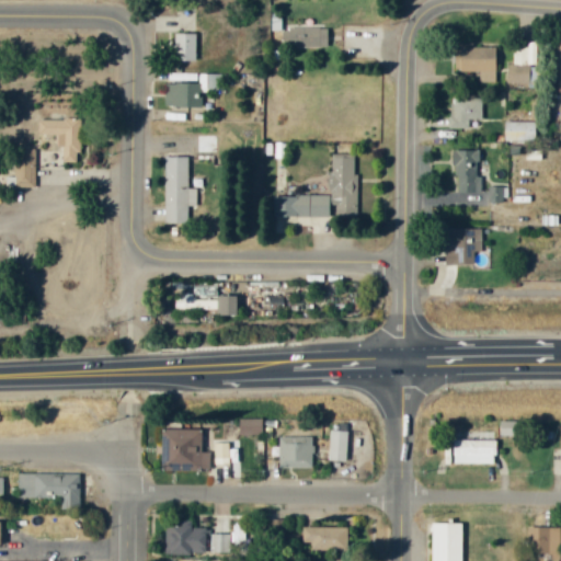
[(327,48),(328,27),(285,26),(285,47),(327,48)]
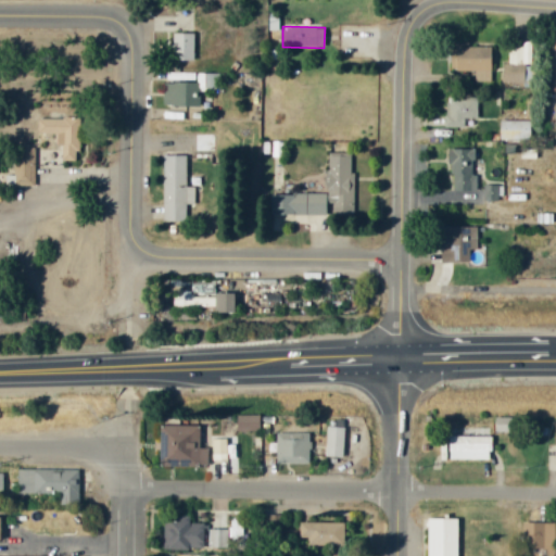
[(172,60),(192,60),(193,34),(172,33),(172,60)]
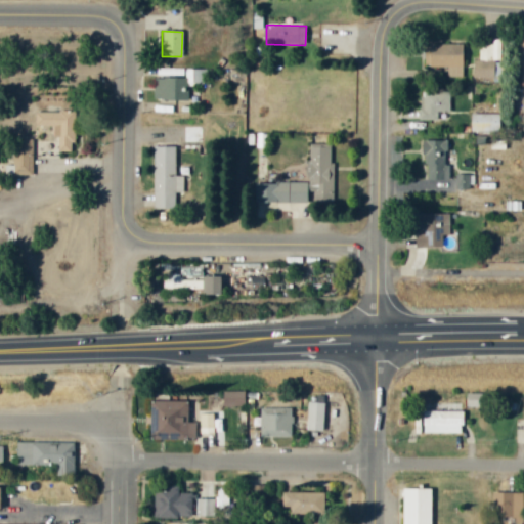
[(493,79),(493,60),(498,60),(499,39),(491,39),(490,44),(479,44),(479,60),(473,60),(472,78),(493,79)]
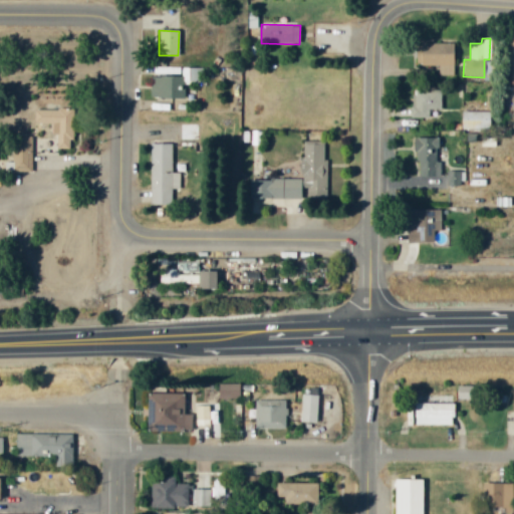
[(453,43),(452,73),(438,73),(438,65),(421,65),(421,62),(418,62),(418,45),(422,45),(422,43),(453,43)]
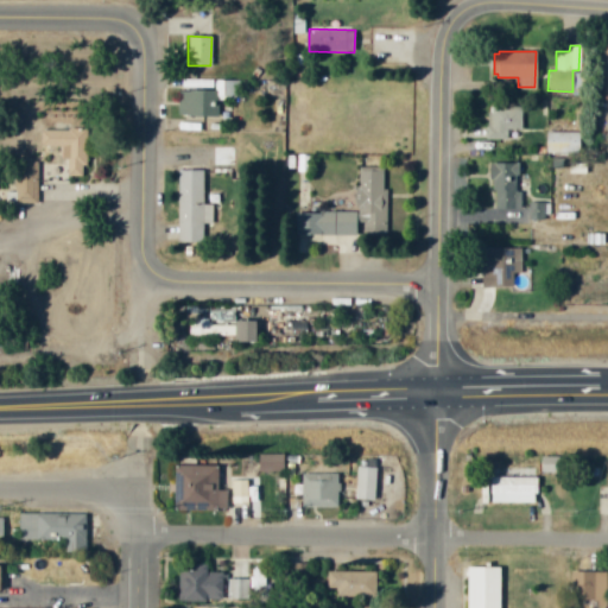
[(177,90),(178,116),(217,116),(217,99),(240,99),(240,80),(214,80),(214,90),(177,90)]
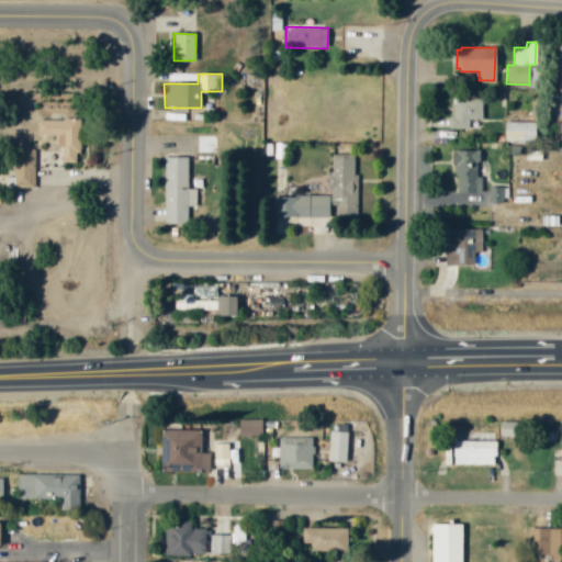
[(454,99),(481,98),(481,117),(469,117),(469,127),(449,127),(449,116),(451,116),(450,103),(454,103),(454,99)]
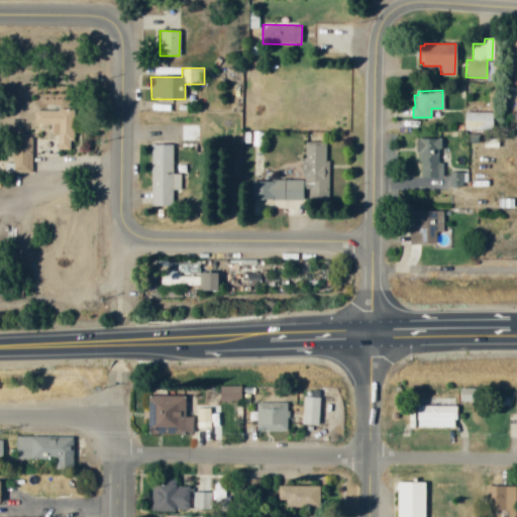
[(73,110),(33,109),(33,124),(52,124),(52,136),(57,136),(57,149),(72,149),(73,110)]
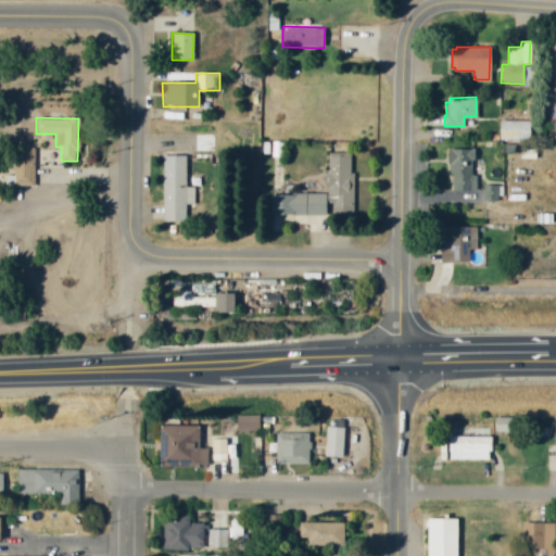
[(529,140),(529,121),(498,121),(498,139),(529,140)]
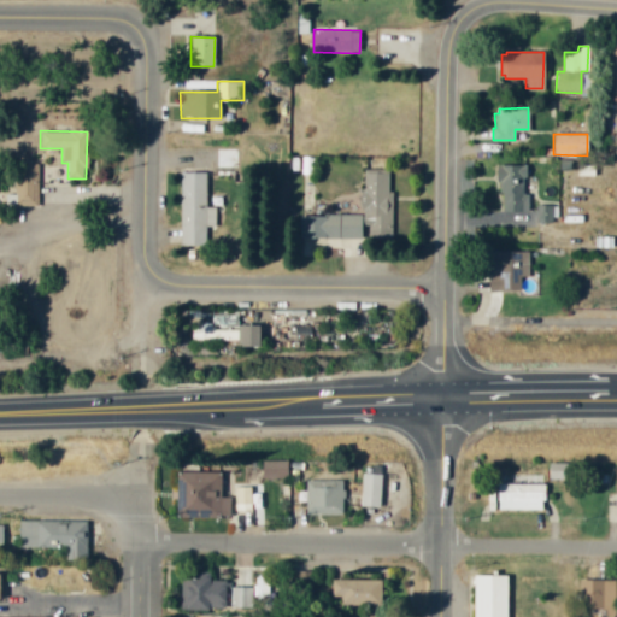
[(215,150),(216,168),(238,168),(238,148),(215,150)]
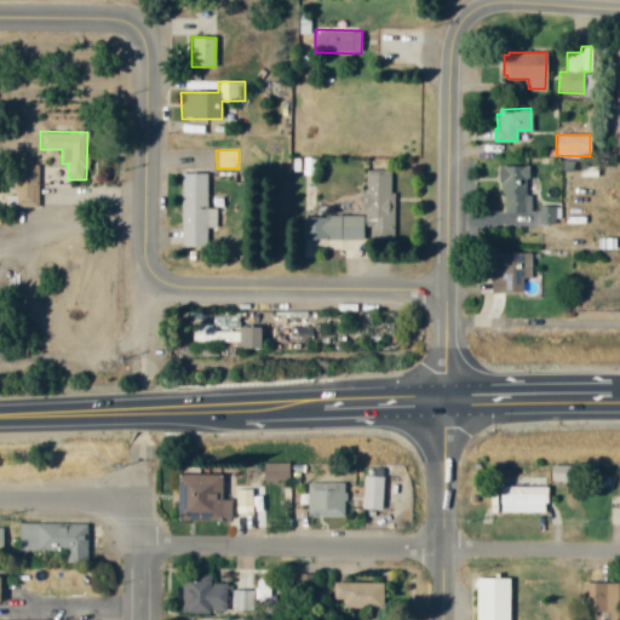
[(39,206),(38,165),(15,165),(16,207),(39,206)]
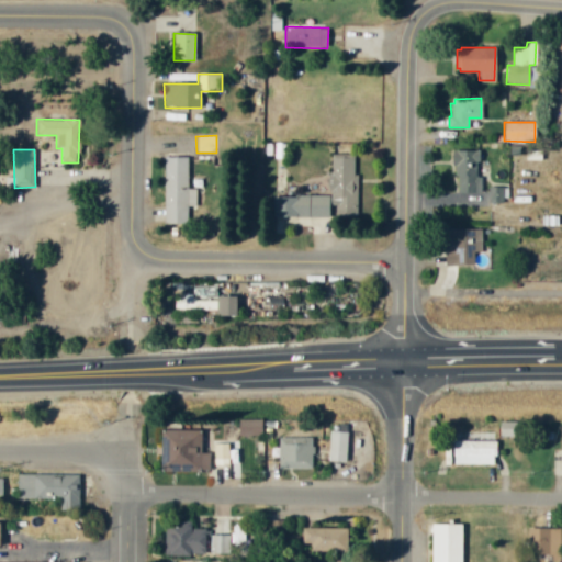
[(453,149),(453,166),(456,166),(456,176),(458,176),(459,191),(480,191),(480,177),(476,177),(475,161),(480,161),(479,149),(453,149)]
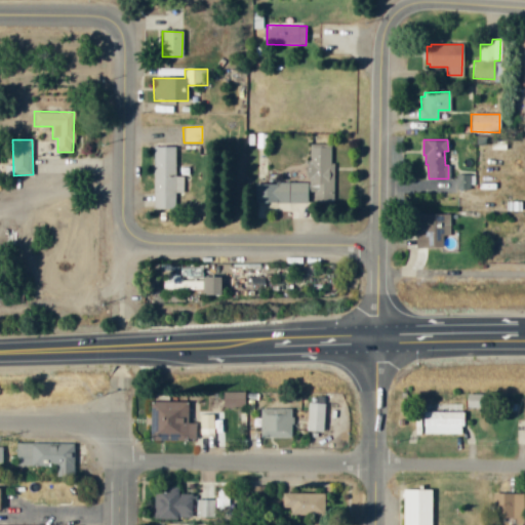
[(175,176),(174,147),(153,147),(154,209),(174,209),(174,194),(183,194),(183,176),(175,176)]
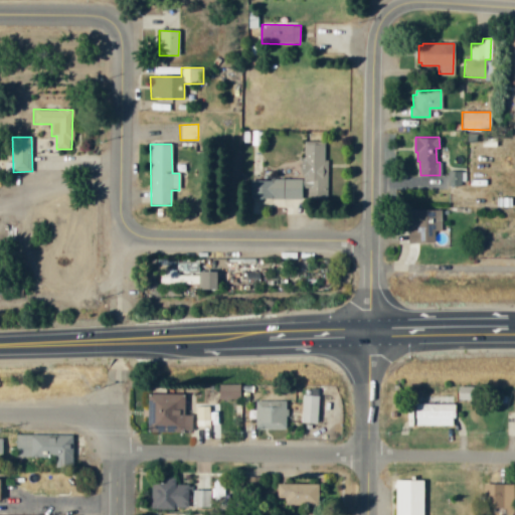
[(326,199),(326,144),(302,144),(302,179),(250,180),(250,199),(303,199),(326,199)]
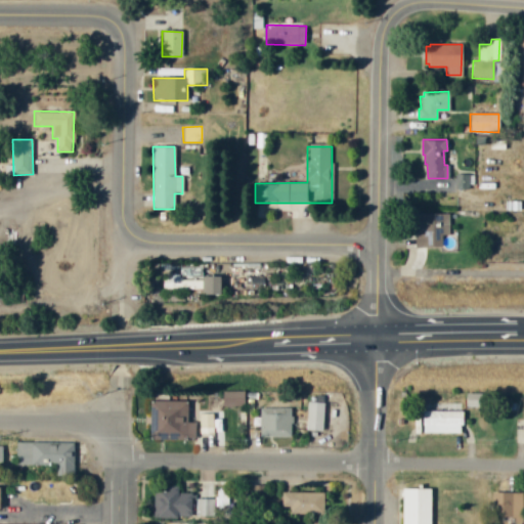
[(472,175),(455,174),(454,189),(472,189),(472,175)]
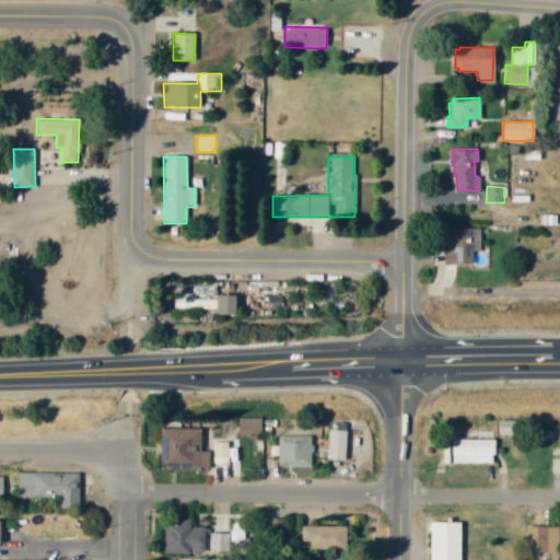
[(444,229),(444,263),(470,263),(469,249),(478,249),(478,228),(444,229)]
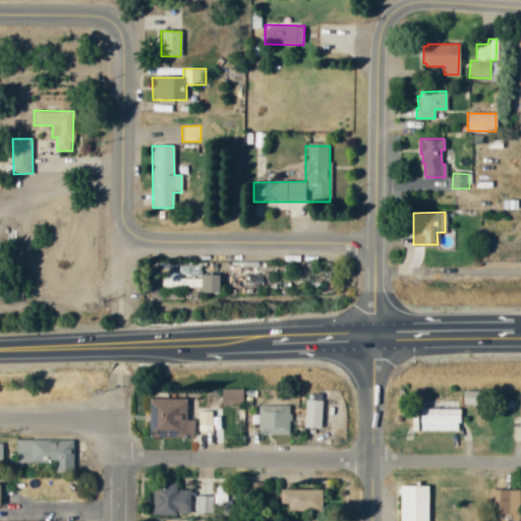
[(162,288),(200,289),(201,266),(179,265),(179,275),(163,274),(162,288)]
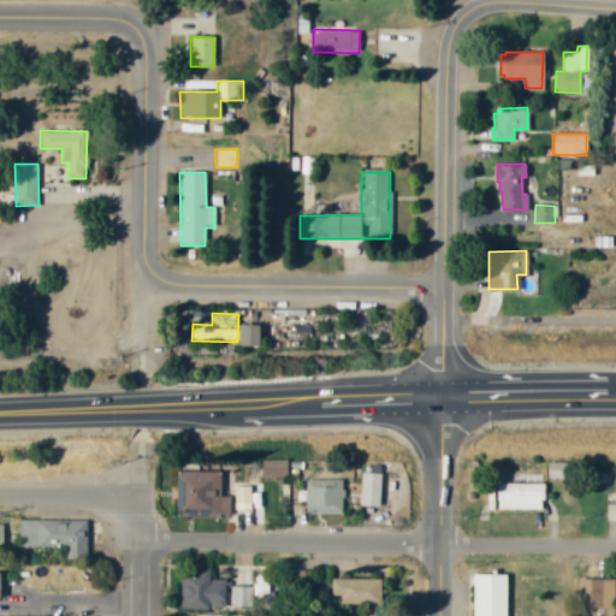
[(258,325),(238,325),(240,347),(258,347),(258,325)]
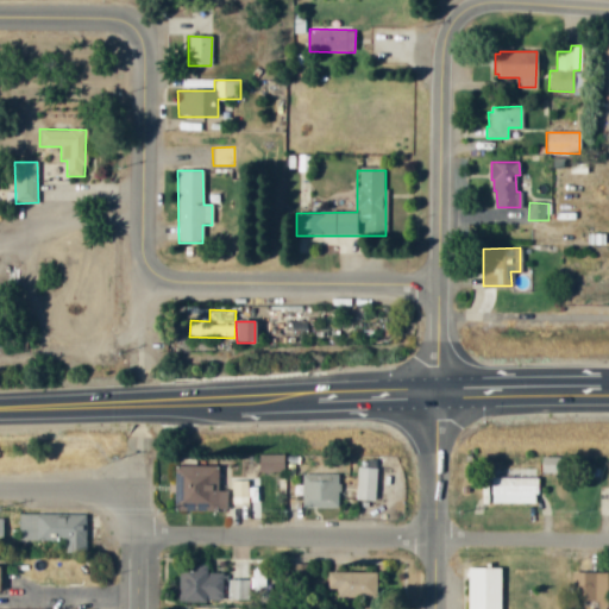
[(258,472),(283,472),(283,454),(257,454),(258,472)]
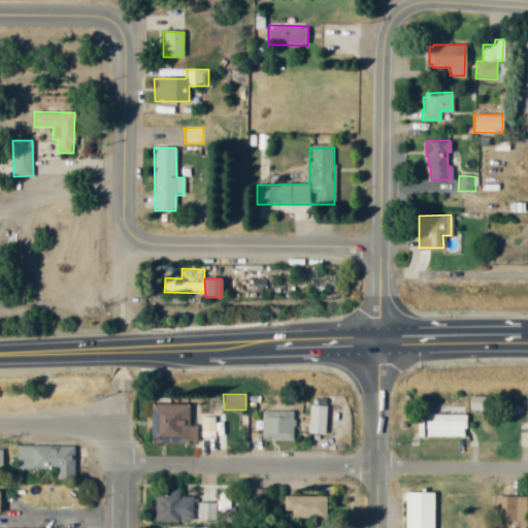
[(150,442),(196,443),(196,426),(189,426),(189,405),(151,404),(150,442)]
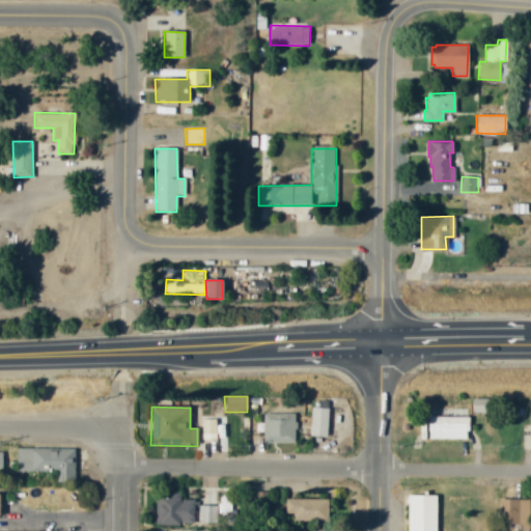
[(310,437),(327,437),(328,409),(311,408),(310,437)]
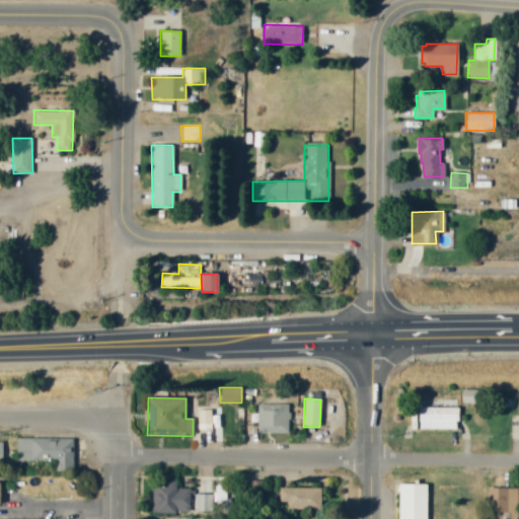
[(257,433),(288,433),(288,404),(257,404),(257,433)]
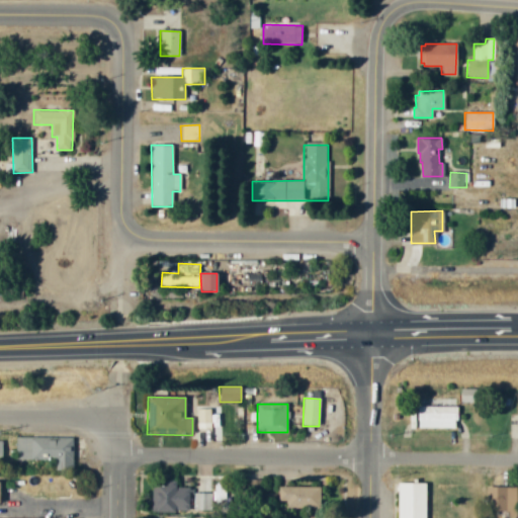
[(417,407),(416,428),(455,429),(455,407),(417,407)]
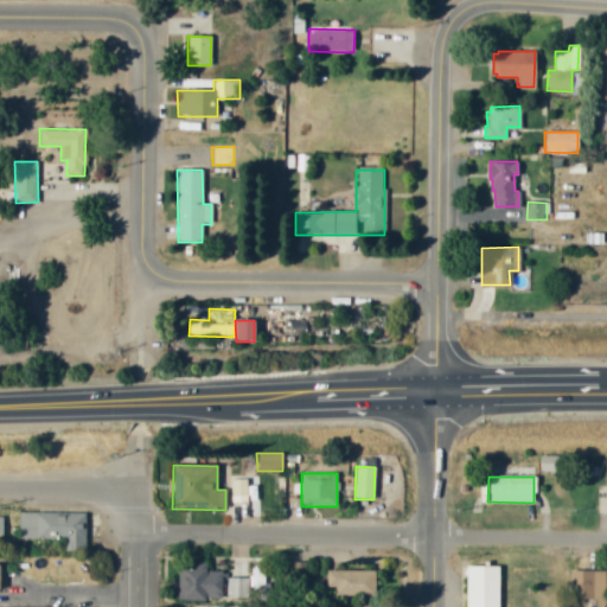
[(230,479),(231,503),(247,503),(247,479),(230,479)]
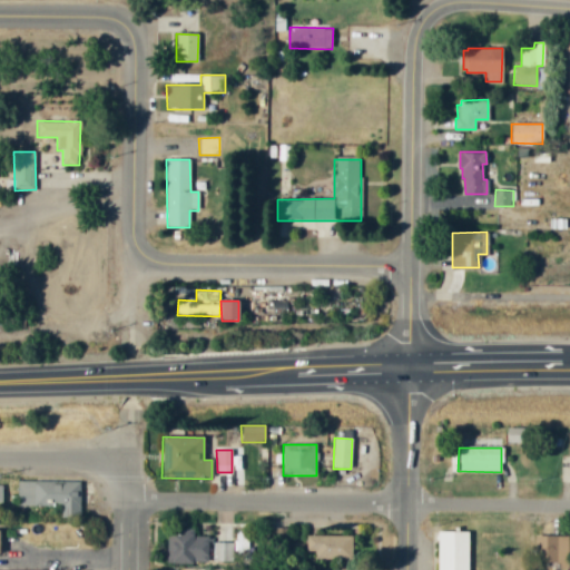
[(84,518),(85,482),(17,481),(16,505),(60,507),(60,517),(84,518)]
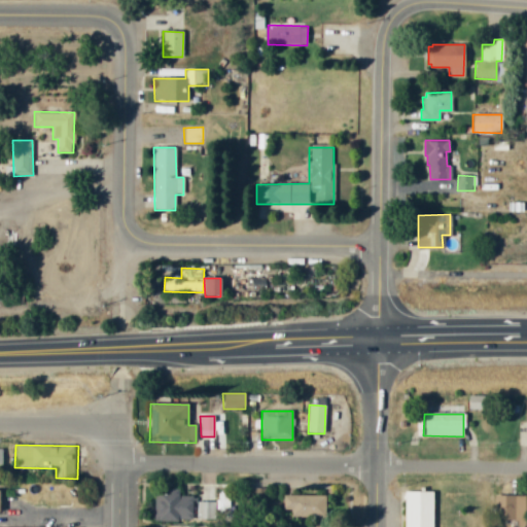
[(191,522),(192,496),(178,495),(179,491),(155,491),(154,521),(191,522)]
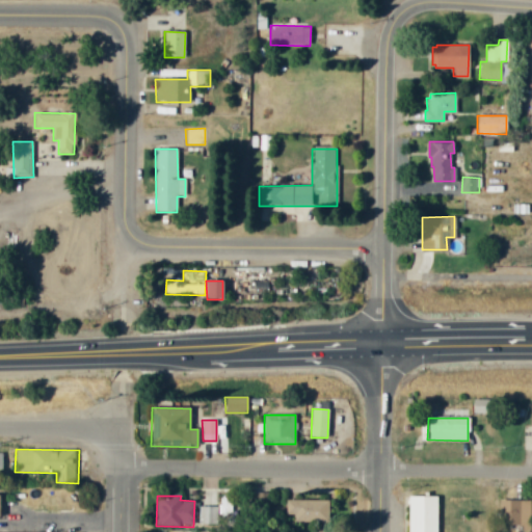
[(436,531),(437,497),(407,497),(406,531),(436,531)]
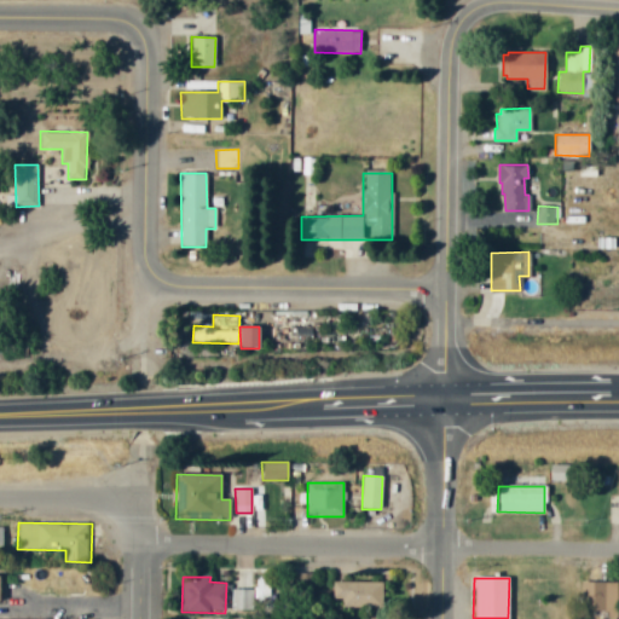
[(254,600),(266,600),(267,579),(255,579),(254,600)]
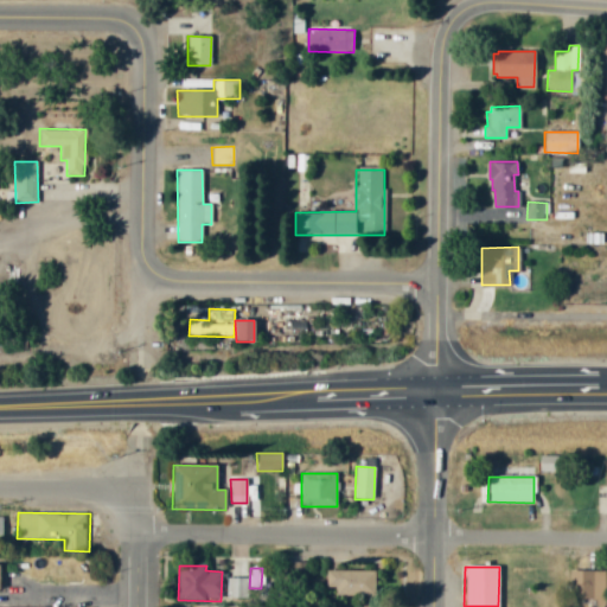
[(606,572),(579,570),(579,599),(593,599),(593,606),(605,606),(606,572)]
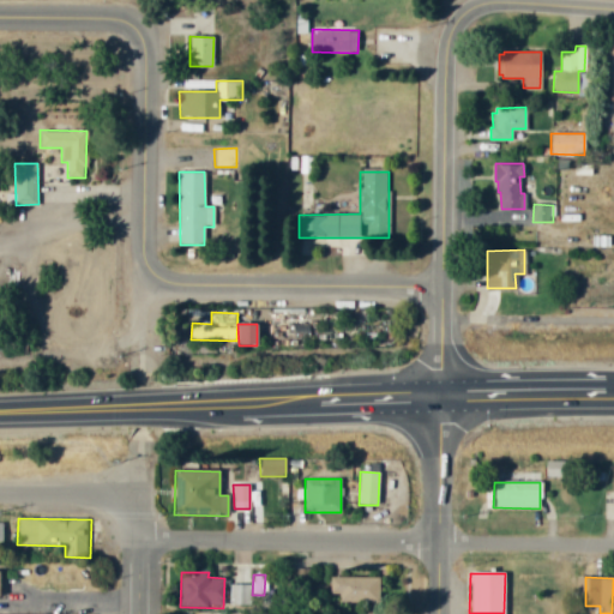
[(329,594),(339,594),(339,603),(378,603),(378,579),(329,578),(329,594)]
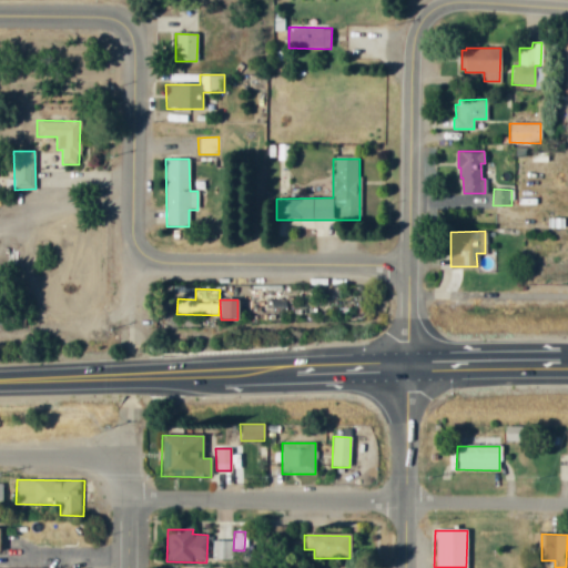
[(232,541),(212,541),(212,559),(232,560),(232,541)]
